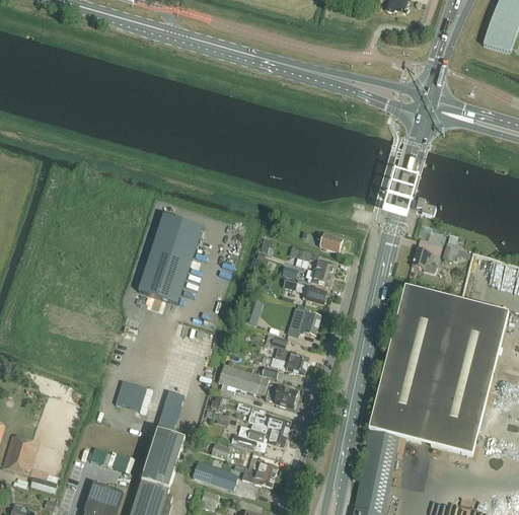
[(406,12),(406,11),(409,10),(410,7),(409,5),(411,0),(388,0),(386,9),(393,11),(394,9),(406,12)]
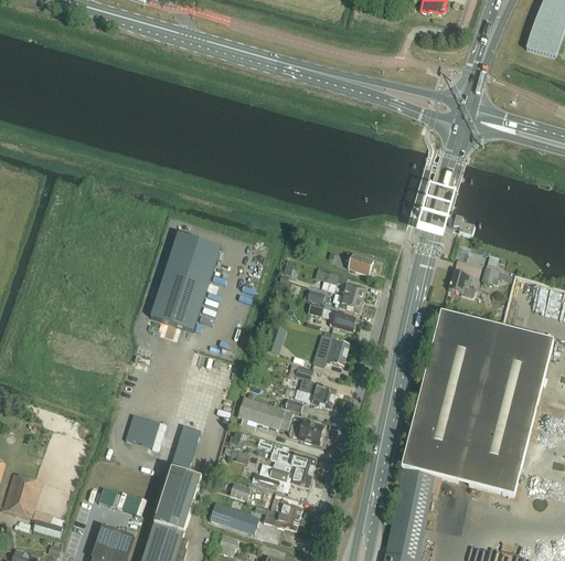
[(530,38),(526,48),(556,56),(558,46),(562,38),(564,29),(564,0),(544,0),(541,8),(536,18),(533,28),(530,38)]
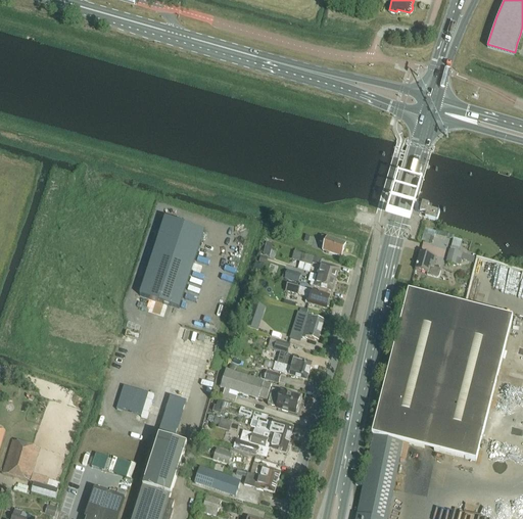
[(420,208),(426,210),(425,215),(437,218),(440,208),(428,205),(429,201),(422,199),(420,208)]
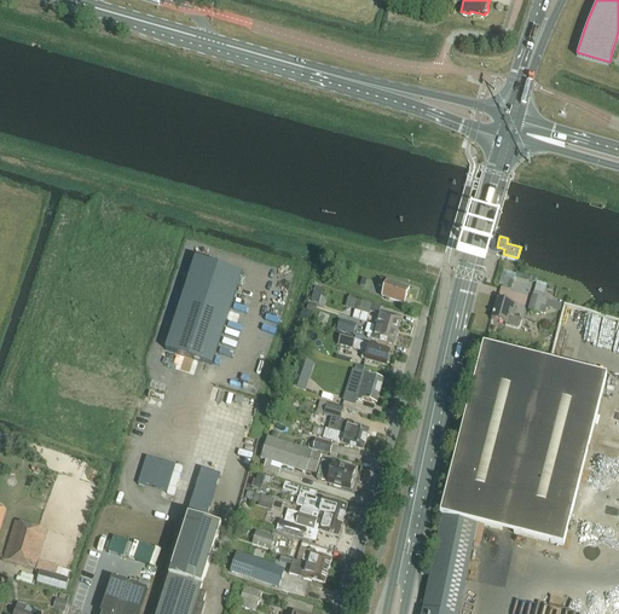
[(227,317),(230,307),(242,268),(196,254),(166,347),(180,352),(198,357),(213,361),(227,317)]
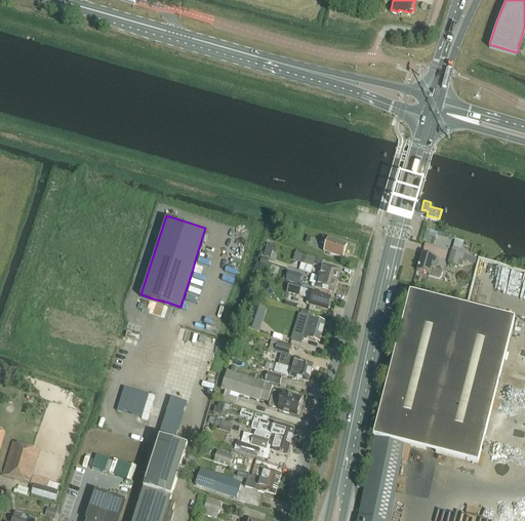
[(434,242),(438,229),(427,226),(422,239),(434,242)]
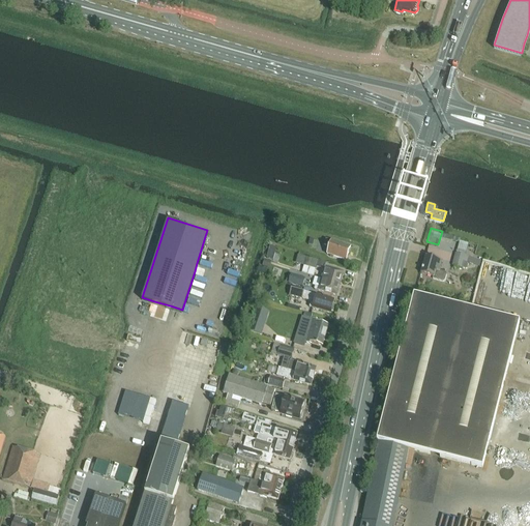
[(327,252),(346,258),(351,243),(331,237),(326,236),(323,242),(329,244),(327,252)]
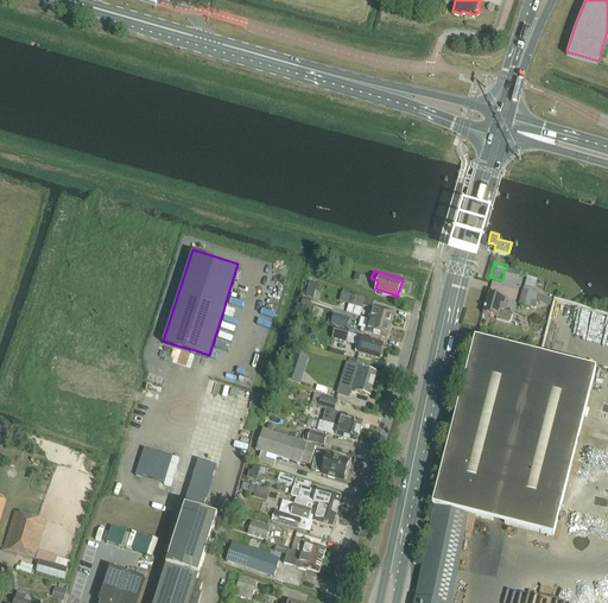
[(523,286),(518,300),(534,305),(537,294),(539,296),(539,298),(550,300),(552,294),(533,290),(534,285),(525,281),(523,286)]
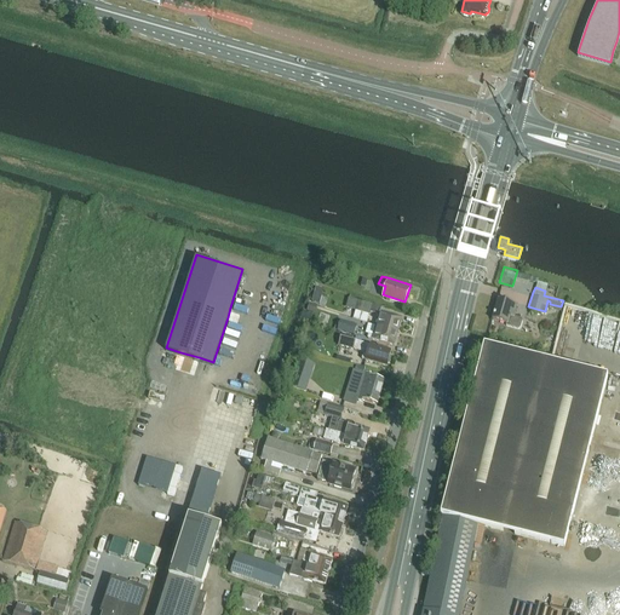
[(349,294),(346,303),(356,306),(360,297),(349,294)]
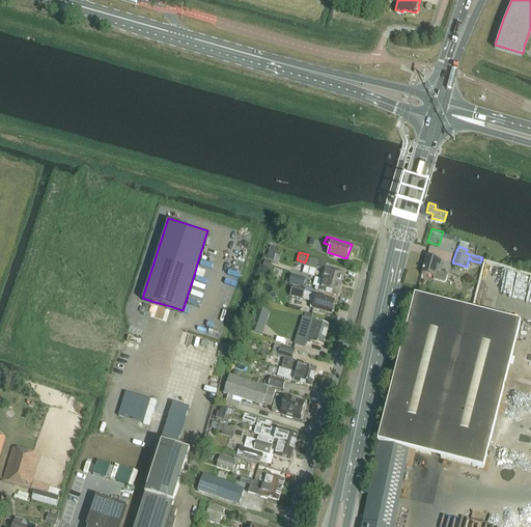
[(434,276),(444,279),(446,278),(448,272),(447,270),(441,268),(444,258),(426,253),(422,271),(434,274),(434,276)]
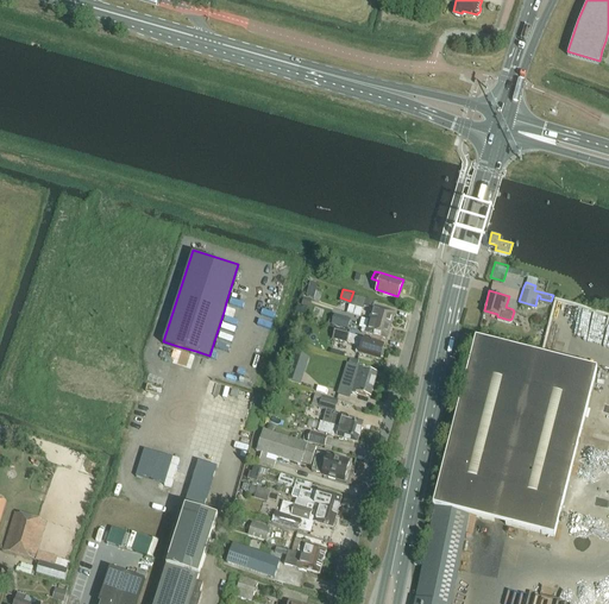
[(350,301),(347,309),(360,313),(363,306),(364,306),(366,296),(366,295),(353,291),(350,301)]
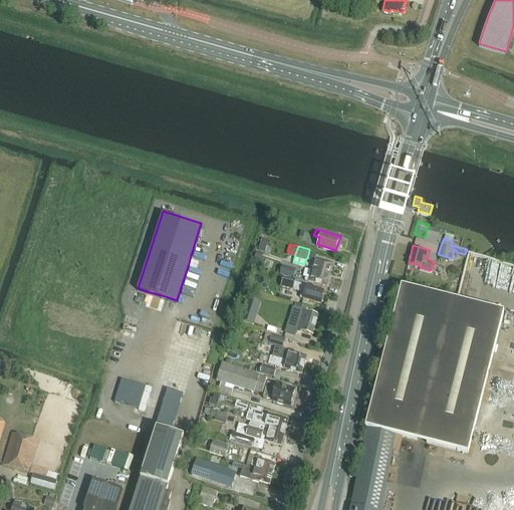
[(261,257),(263,251),(256,248),(254,255),(261,257)]
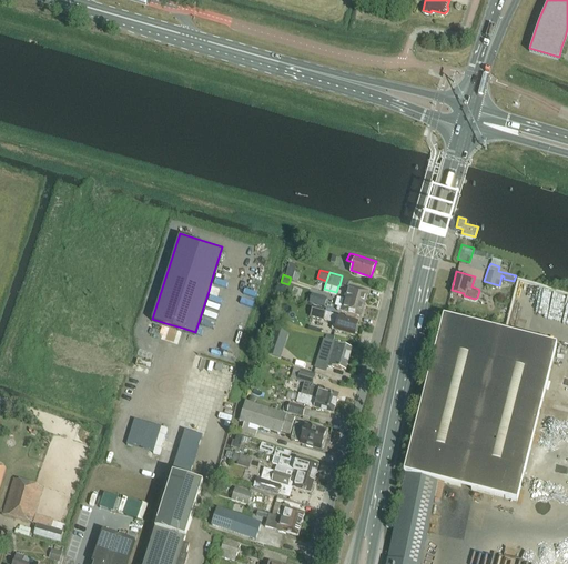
[(347,286),(344,295),(364,301),(368,289),(346,283),(345,285),(347,286)]
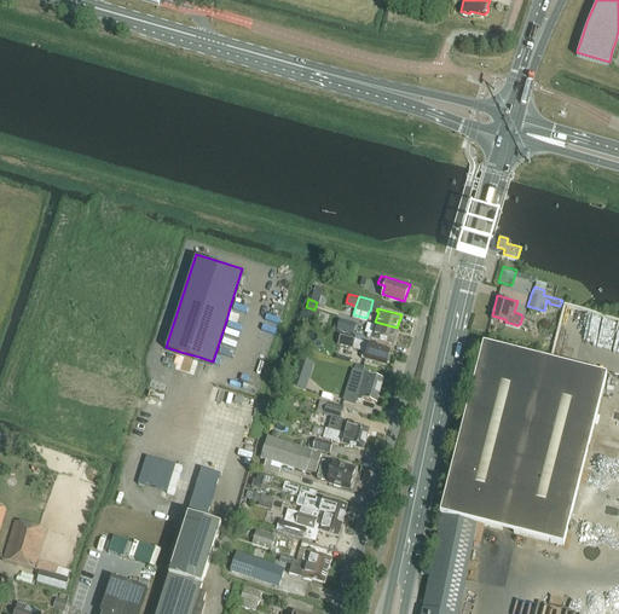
[(340,317),(337,325),(353,330),(356,320),(340,317)]
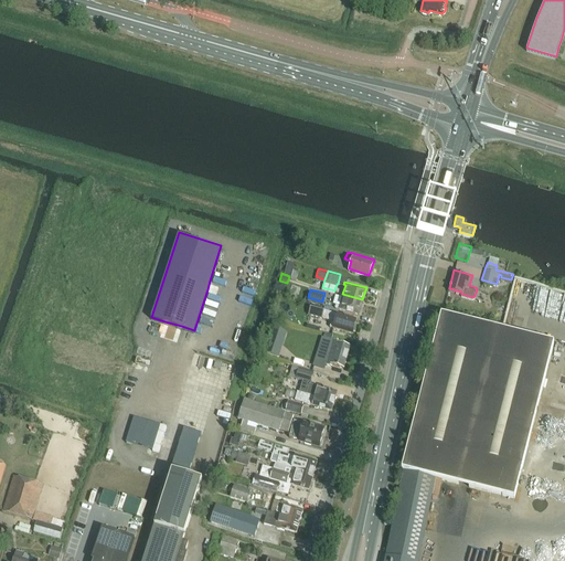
[(337,303),(336,306),(359,311),(362,299),(342,294),(340,303),(337,303)]
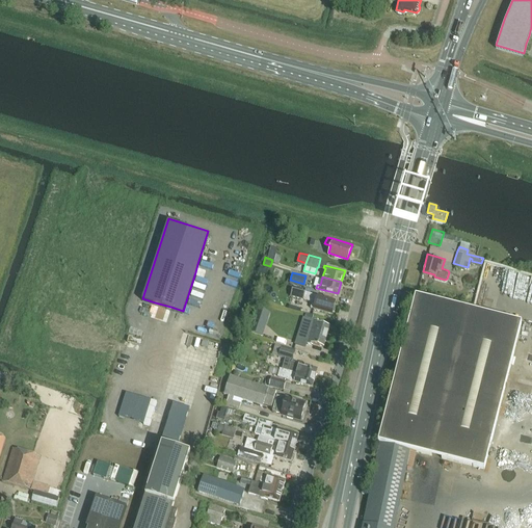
[(311,305),(314,305),(314,306),(331,311),(336,298),(317,293),(306,290),(292,286),(290,293),(312,299),(311,305)]
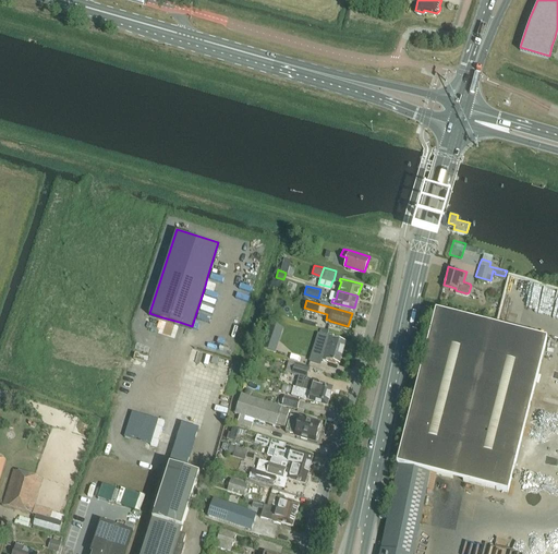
[(412,553),(420,521),(422,510),(431,469),(508,490),(547,336),(436,308),(397,461),(398,461),(378,553),(412,553)]
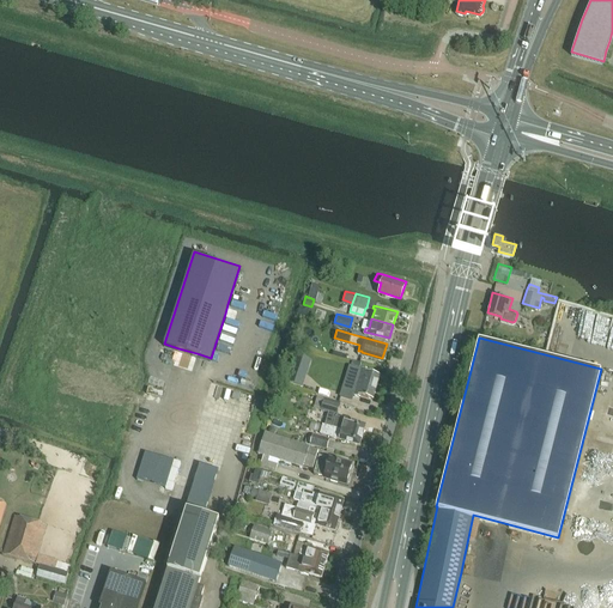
[(295,353),(287,381),(301,384),(309,357),(295,353)]
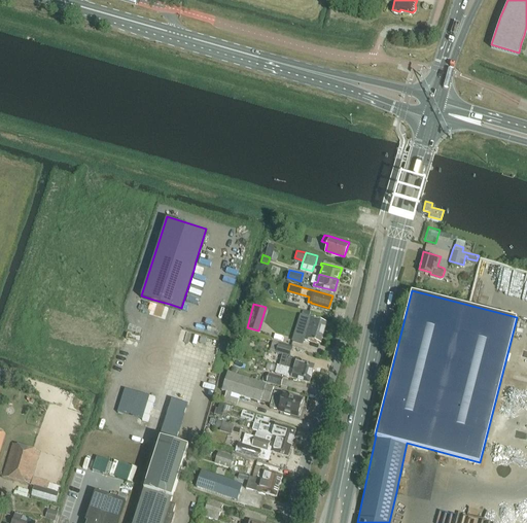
[(309,314),(304,333),(289,327),(287,338),(299,341),(300,337),(309,339),(310,338),(320,341),(326,320),(315,317),(316,316),(309,314)]
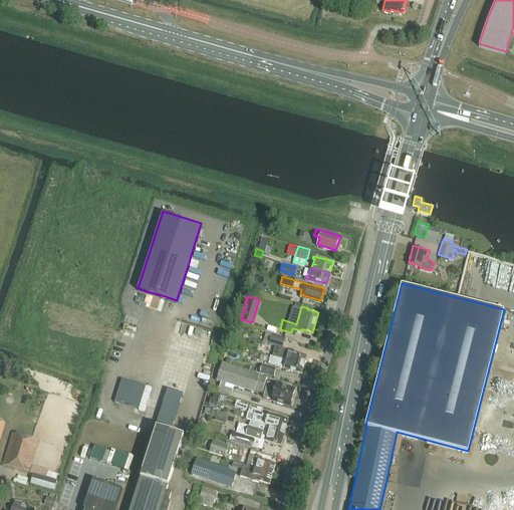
[(272,353),(276,355),(282,356),(304,363),(306,354),(296,351),(295,349),(292,348),(290,349),(281,347),(285,334),(271,330),(270,335),(263,333),(262,337),(269,339),(269,341),(275,343),(272,353)]
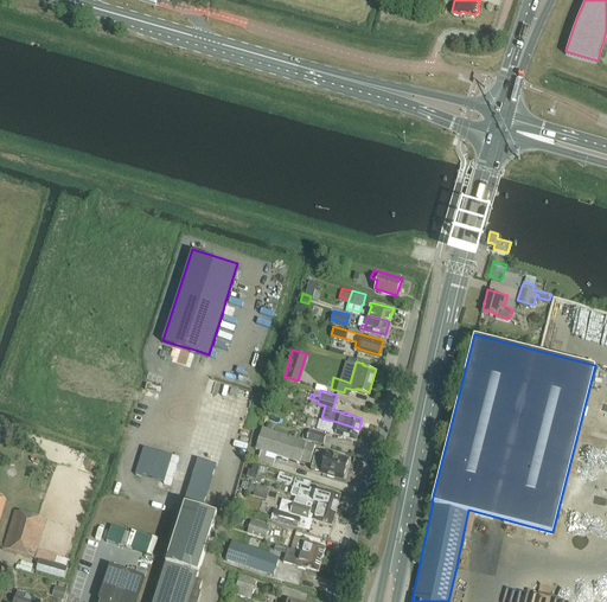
[(323,429),(327,430),(326,430),(356,439),(359,429),(333,421),(326,420),(321,417),(317,416),(313,424),(324,428),(323,429)]
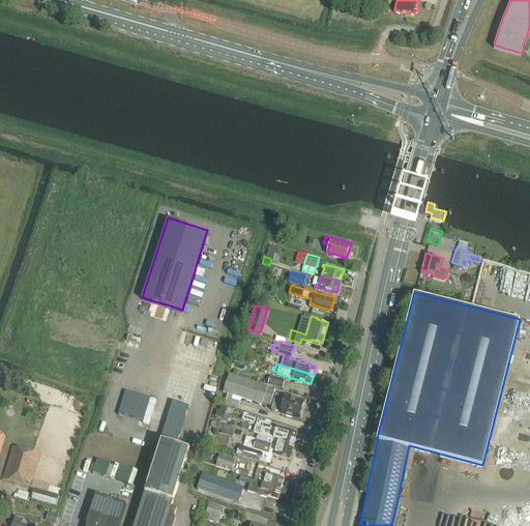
[(229,372),(223,389),(228,391),(225,402),(237,406),(241,396),(261,402),(262,400),(270,403),(275,386),(229,372)]
